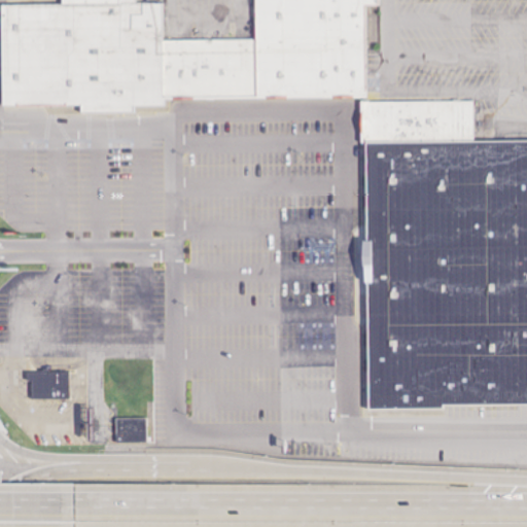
[(162,100),(162,107),(134,107),(134,115),(84,113),(77,104),(4,104),(4,5),(64,5),(64,0),(133,0),(133,4),(163,4),(163,39),(162,100)]
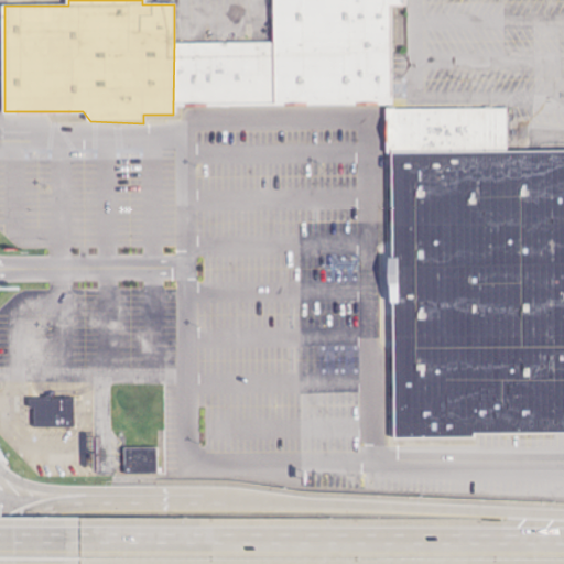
[(393,108),(275,107),(275,43),(275,0),(408,0),(408,4),(393,4),(393,108)]
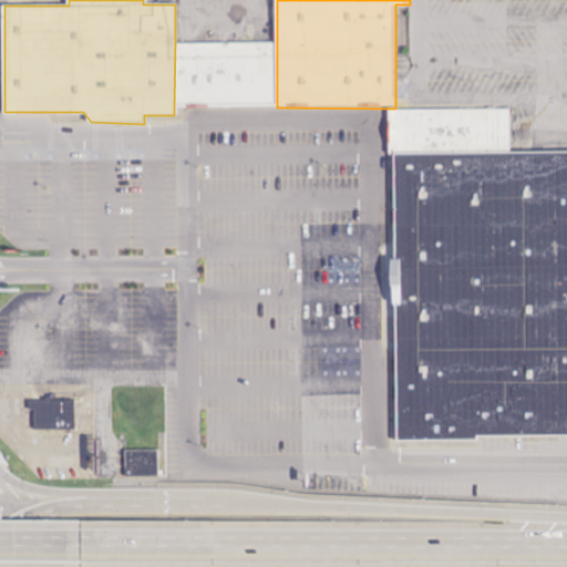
[(277,43),(175,42),(174,107),(277,107),(277,43)]
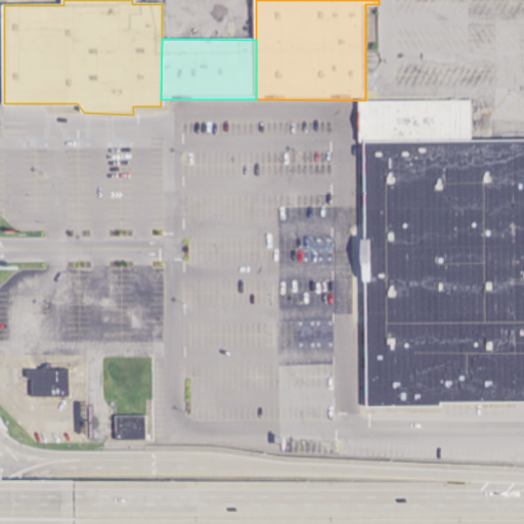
[(366,142),(365,100),(473,98),(474,140),(366,142)]
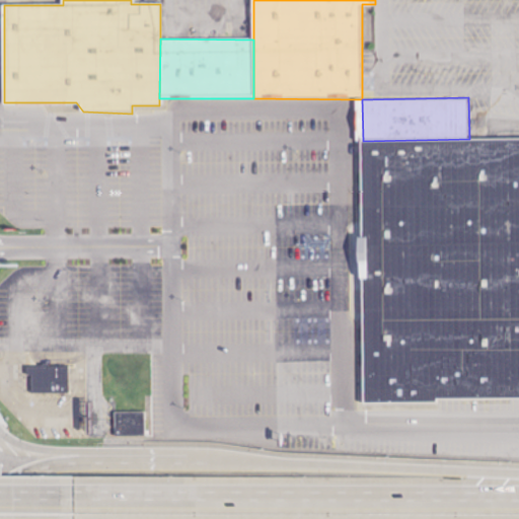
[(363,141),(469,139),(518,138),(518,398),(366,401),(363,141)]
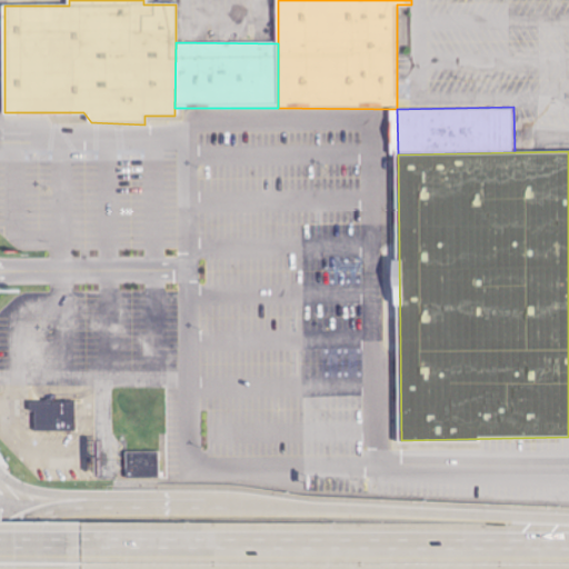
[(27,399),(27,408),(31,407),(31,427),(73,428),(73,398),(27,399)]
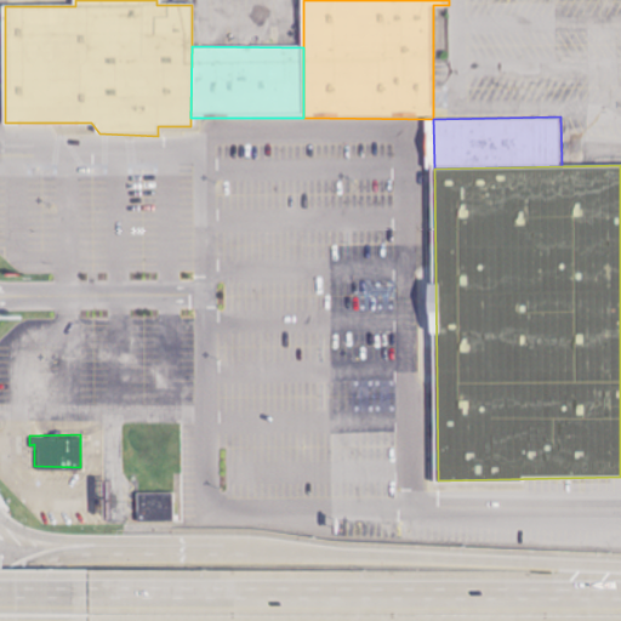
[(137,494),(172,493),(174,522),(138,523),(137,494)]
